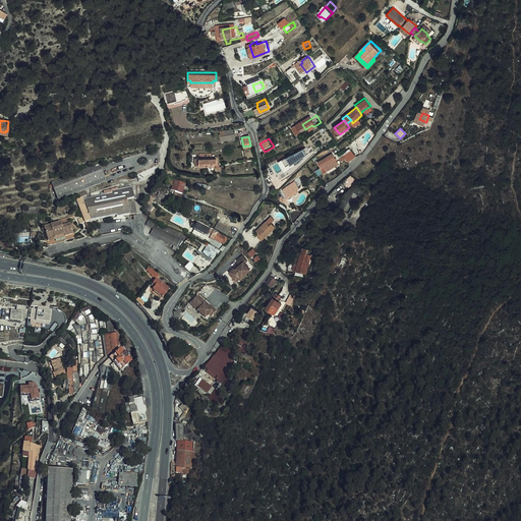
[(284,164),(288,170),(295,165),(297,168),(302,165),(302,164),(304,160),(304,159),(309,156),(306,150),(284,164)]
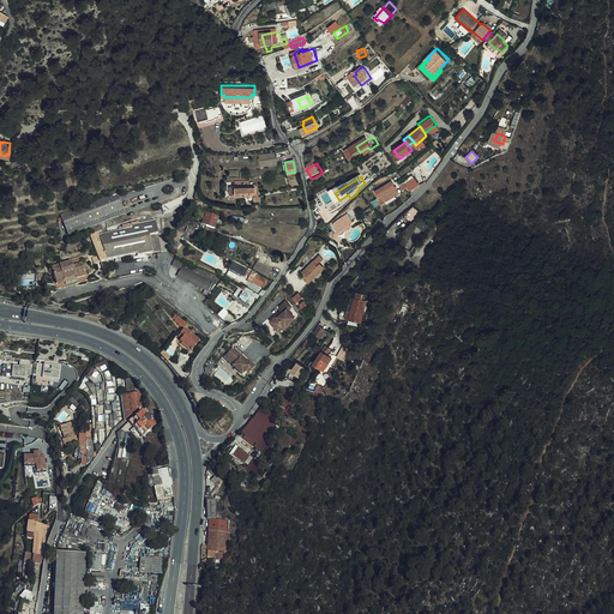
[(416,179),(407,185),(410,188),(413,192),(421,186),(416,179)]
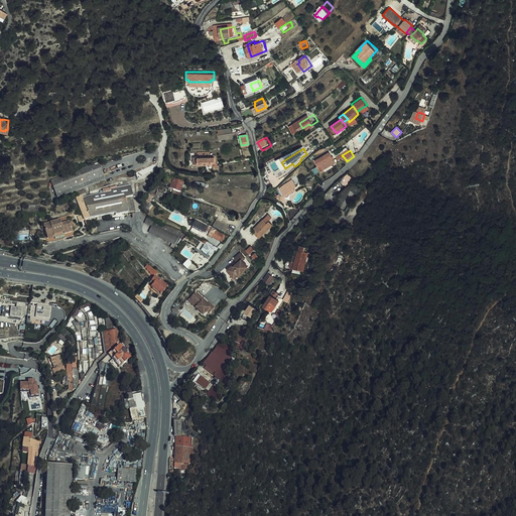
[(324,165),(328,171),(336,165),(339,163),(332,153),(318,163),(321,167),(324,165)]
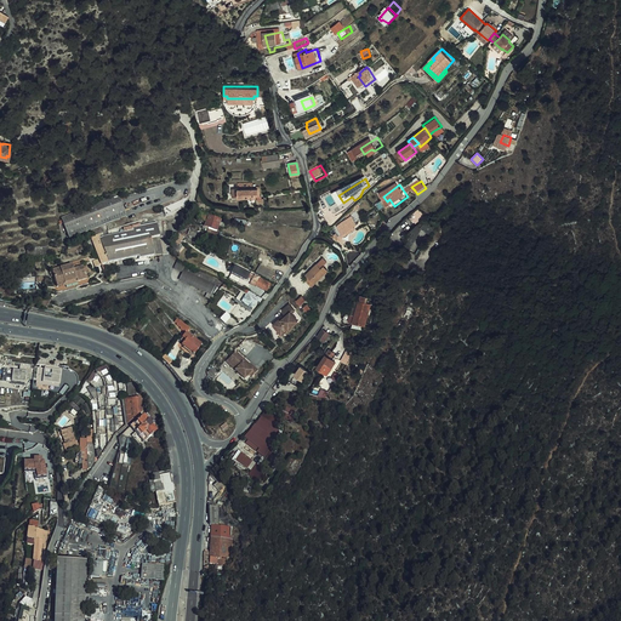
[(170,206),(171,209),(172,212),(172,214),(184,208),(181,200),(170,206)]
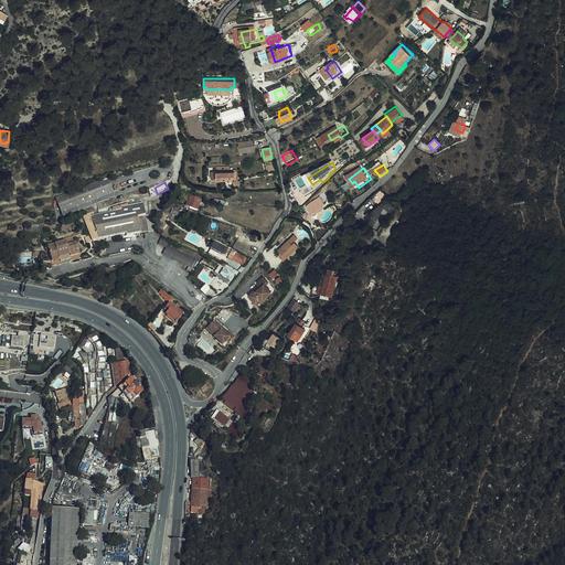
[(187,202),(189,195),(190,192),(182,191),(180,200),(180,201),(187,202)]
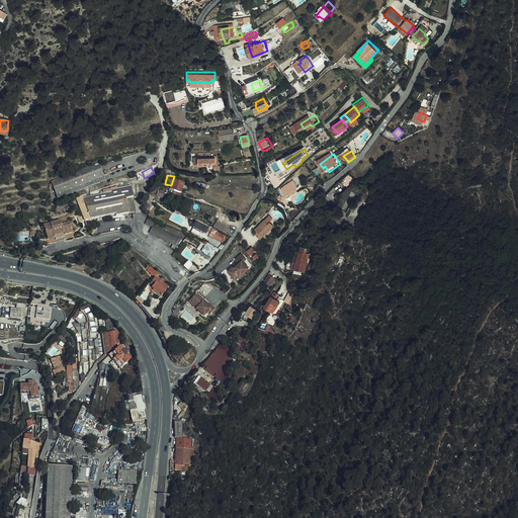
[(174,191),(181,193),(182,189),(183,185),(184,184),(174,181),(171,189),(174,191)]
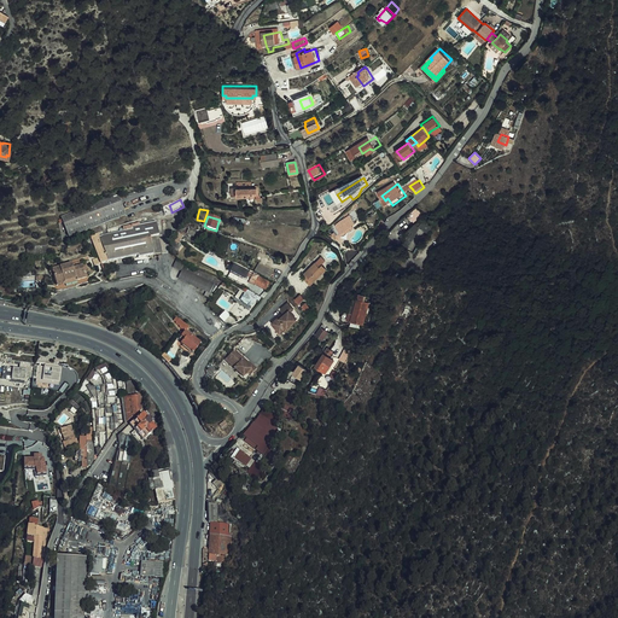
[(344,220),(337,229),(340,235),(342,238),(355,229),(356,228),(349,216),(344,220)]
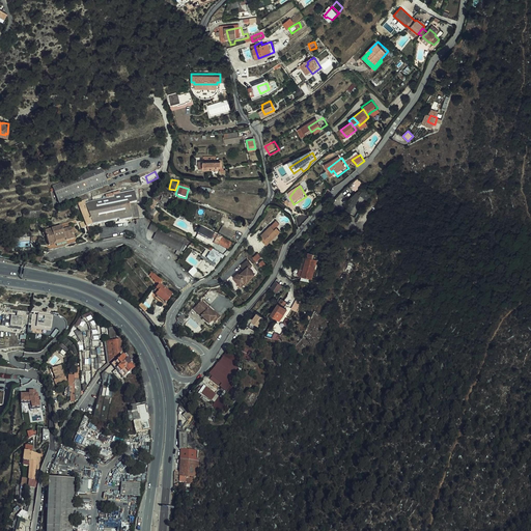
[(118,221),(132,218),(129,203),(136,202),(137,202),(134,190),(120,193),(119,192),(115,193),(115,194),(109,195),(109,197),(107,197),(107,196),(104,196),(104,199),(90,201),(86,203),(86,202),(81,203),(82,208),(81,208),(85,221),(80,223),(82,228),(93,224),(118,219),(118,221)]
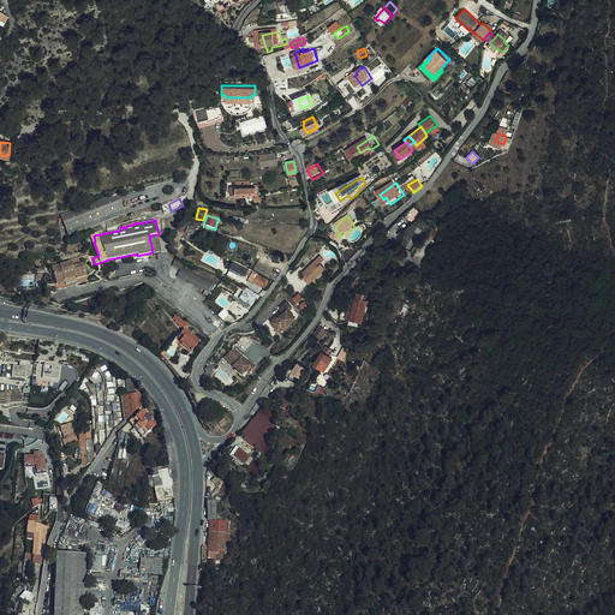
[(354,231),(353,228),(340,237),(339,234),(336,237),(340,240),(354,231)]
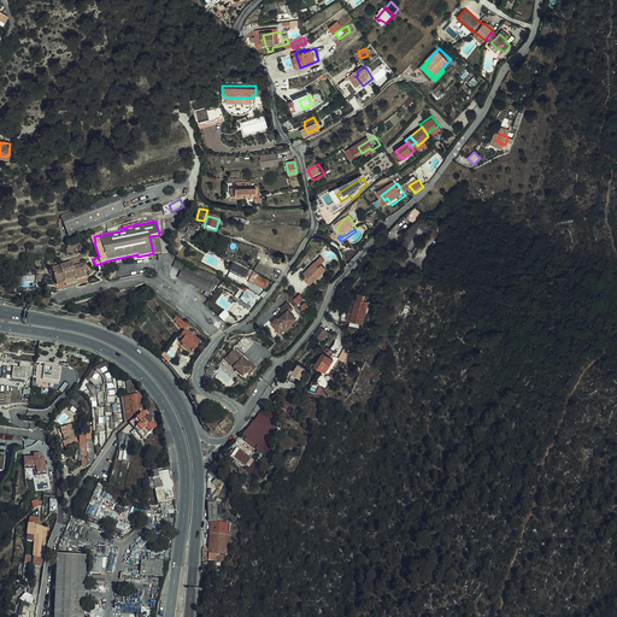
[(150,236),(153,253),(162,252),(158,235),(150,236)]
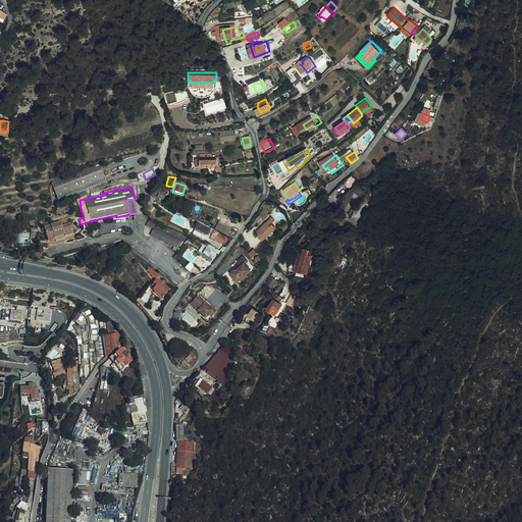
[(271,216),(265,221),(269,224),(271,222),(274,220),(271,216)]
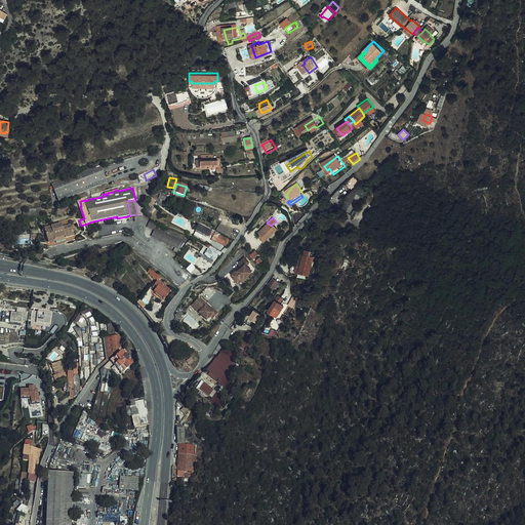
[(158,225),(151,220),(148,228),(155,231),(158,225)]
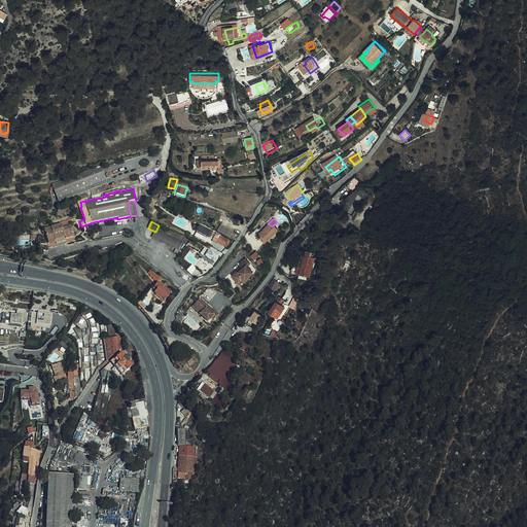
[(60,222),(42,229),(44,234),(47,242),(54,240),(55,240),(65,237),(64,236),(72,234),(71,231),(69,224),(61,226),(60,222)]
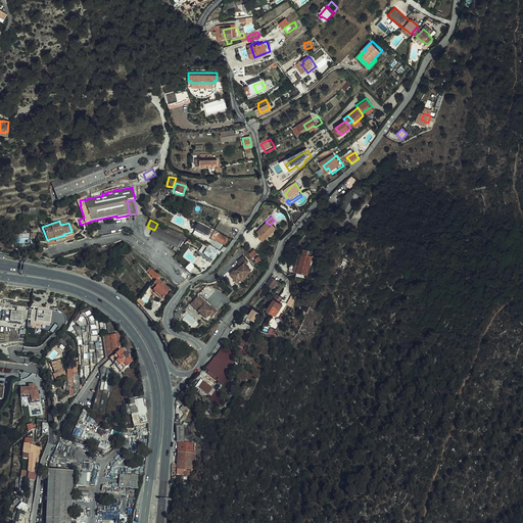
[(220,222),(216,230),(228,236),(232,229),(220,222)]
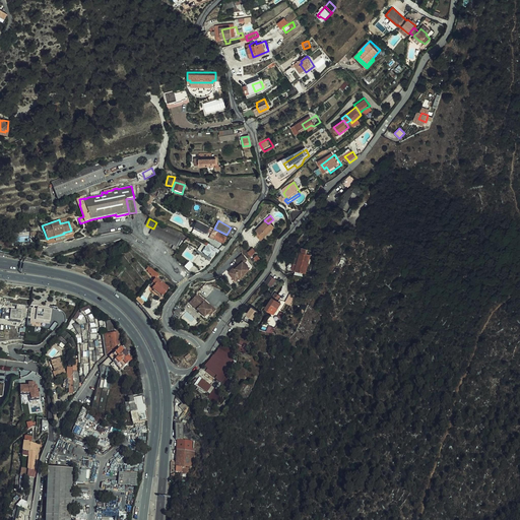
[(268,223),(264,220),(254,230),(257,232),(262,238),(271,229),(268,223)]
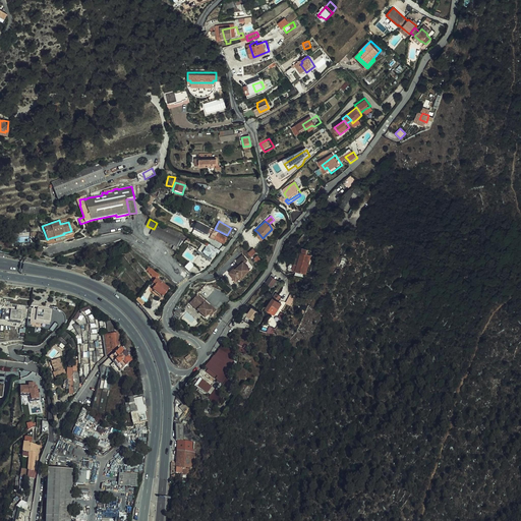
[(174,247),(180,236),(157,223),(154,229),(151,235),(174,247)]
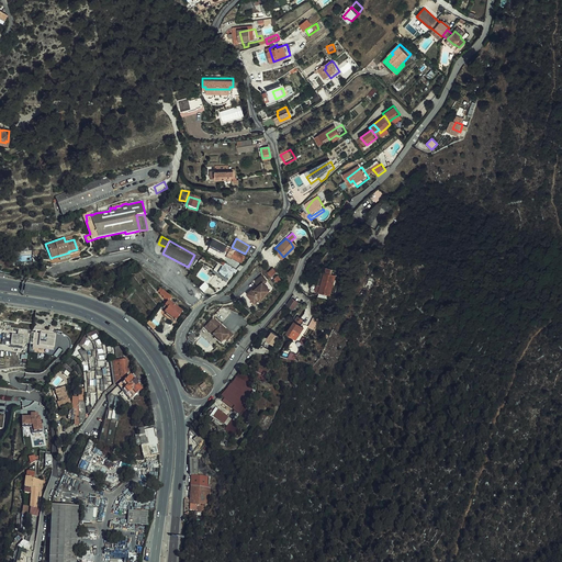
[(223,255),(226,248),(213,242),(210,248),(223,255)]
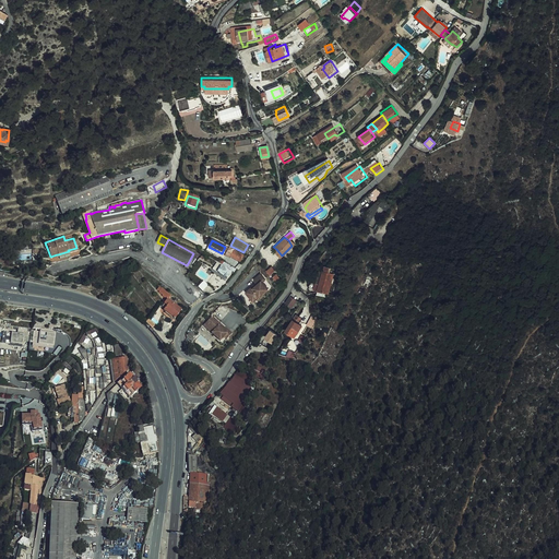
[(187,265),(191,268),(198,257),(193,253),(187,265)]
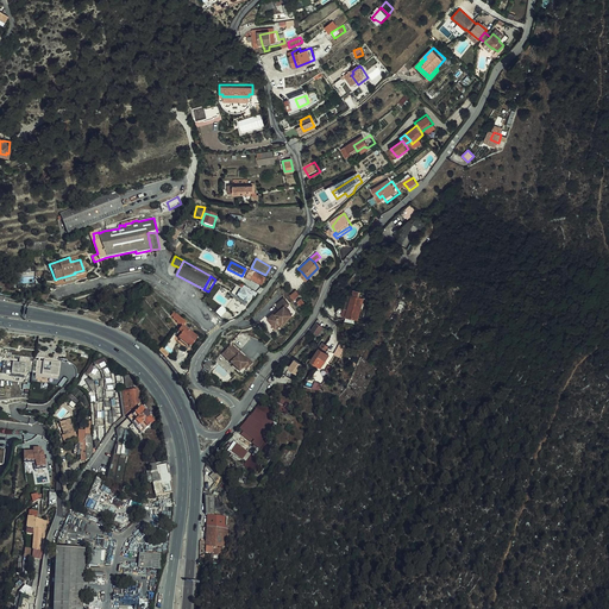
[(256,296),(257,297),(259,295),(245,286),(243,288),(256,296)]
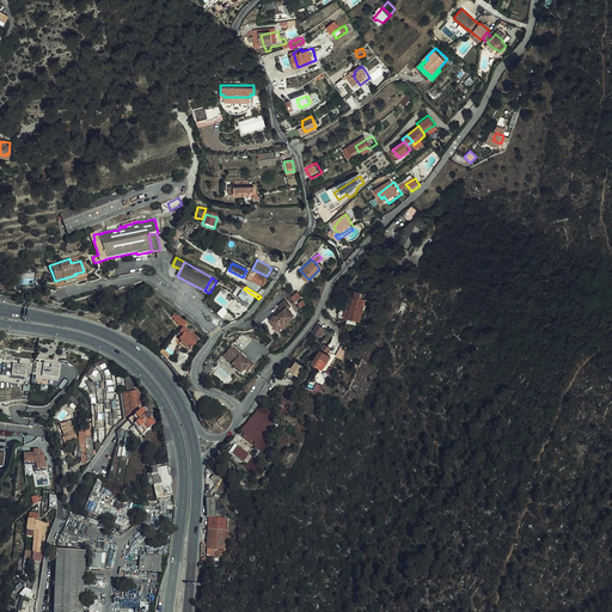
[(232,295),(249,306),(254,299),(238,288),(232,295)]
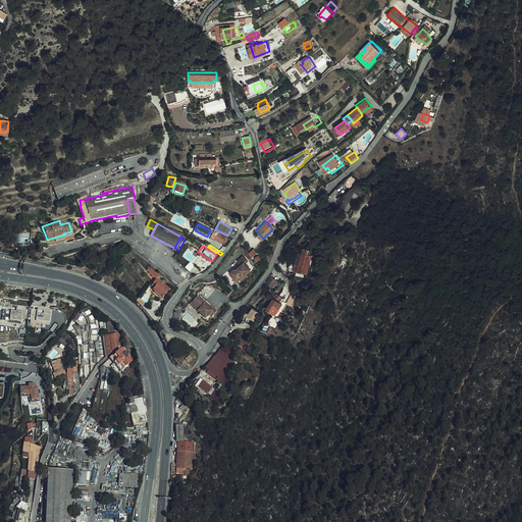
[(295,265),(293,264),(291,271),(299,274),(304,257),(299,254),(295,265)]
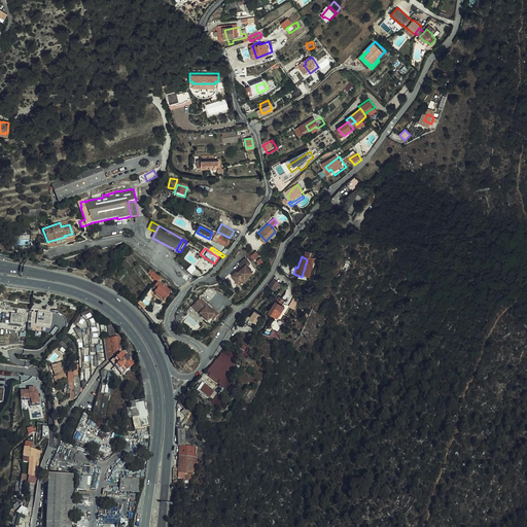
[(235,273),(242,281),(253,271),(248,265),(250,262),(245,257),(239,264),(242,267),(240,268),(240,269),(239,271),(238,270),(235,273)]
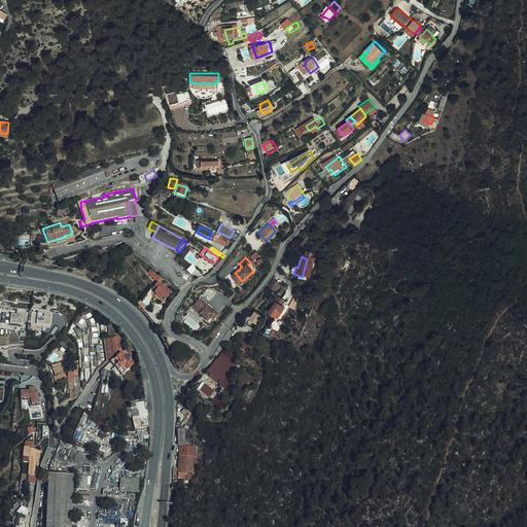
[(155,281),(157,279),(160,277),(152,271),(151,272),(149,271),(148,273),(150,274),(149,275),(152,278),(155,281)]
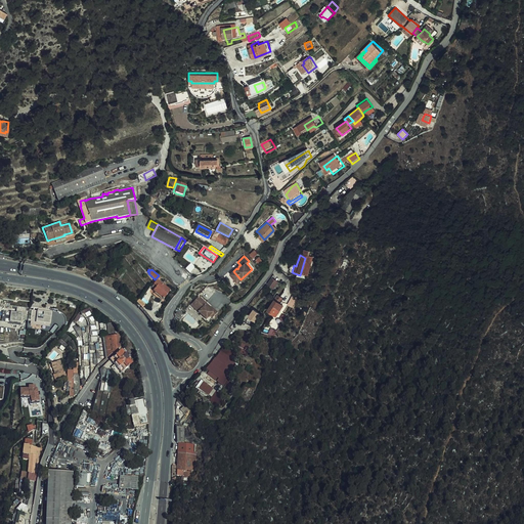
[(238,281),(241,279),(233,271),(231,273),(238,281)]
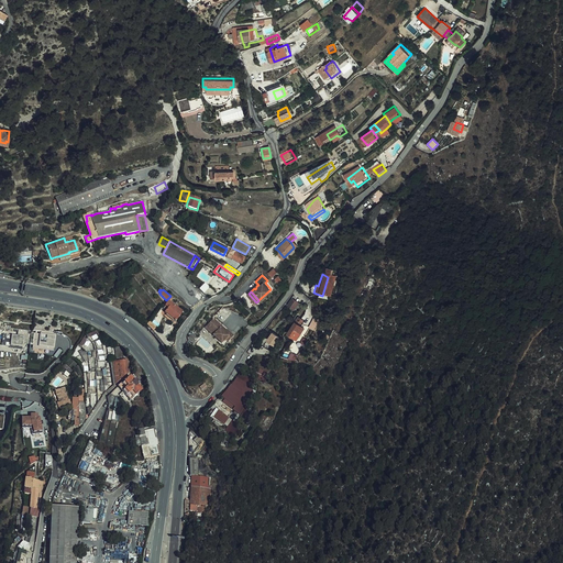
[(297,305),(288,300),(284,308),(293,312),(297,305)]
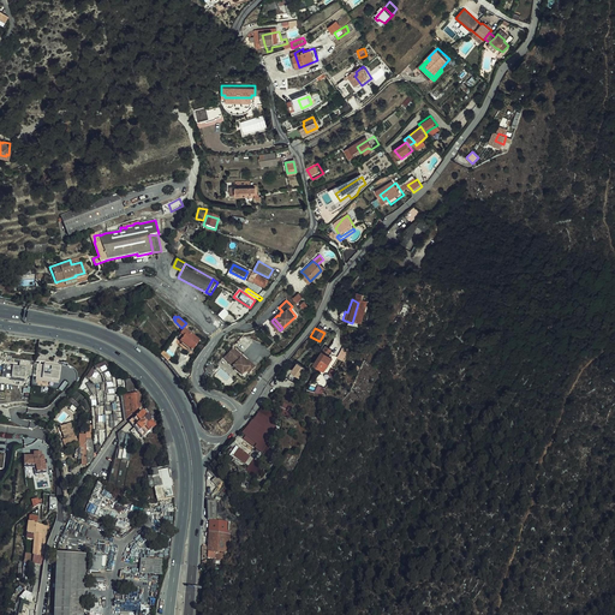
[(184,338),(181,340),(180,342),(190,350),(190,351),(192,353),(193,352),(192,351),(199,341),(184,329),(180,335),(184,338)]
